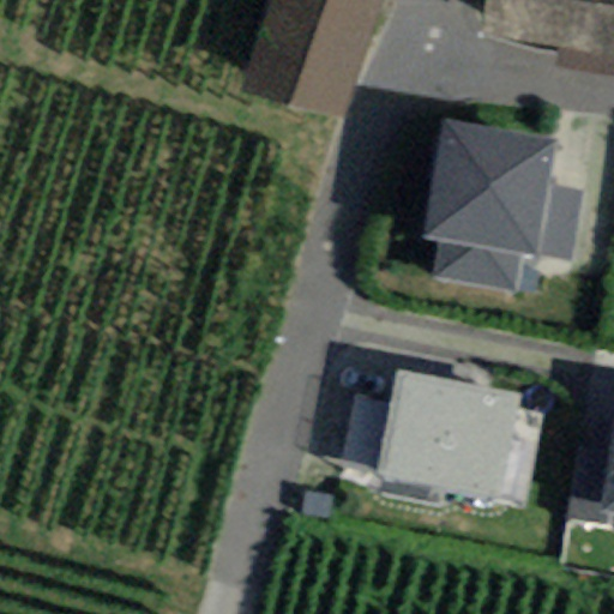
[(270,0),(240,92),(344,121),(387,0),(270,0)]
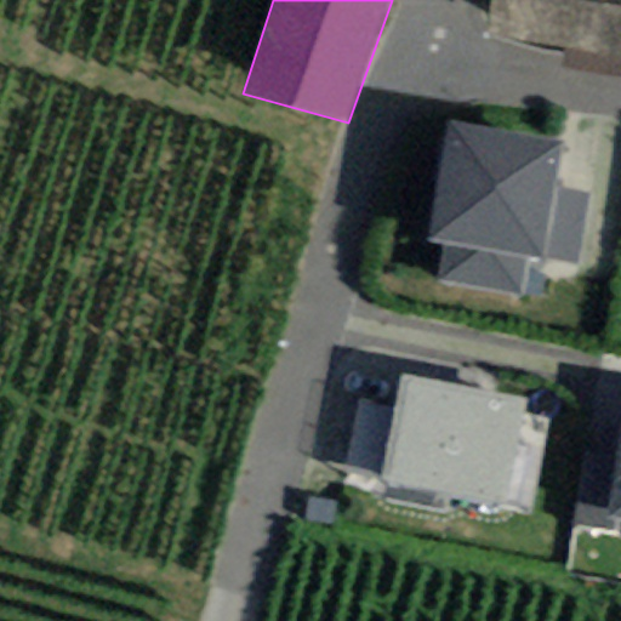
[(565,50),(573,0),(493,0),(489,38),(565,50)]
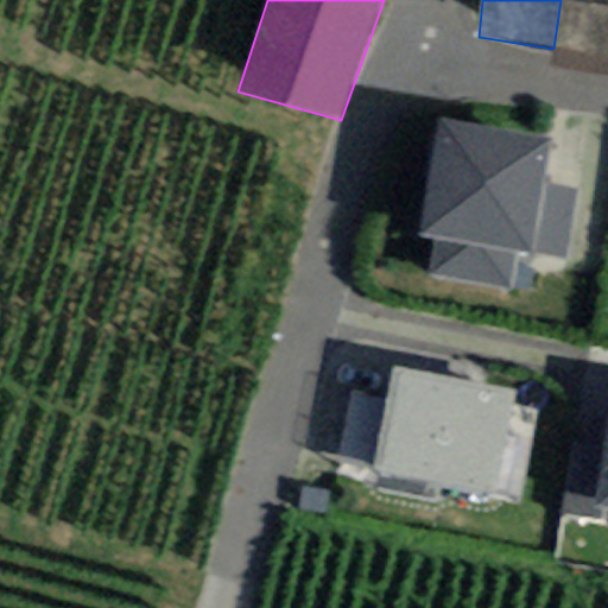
[(607,76),(607,0),(561,0),(553,49),(550,68),(607,76)]
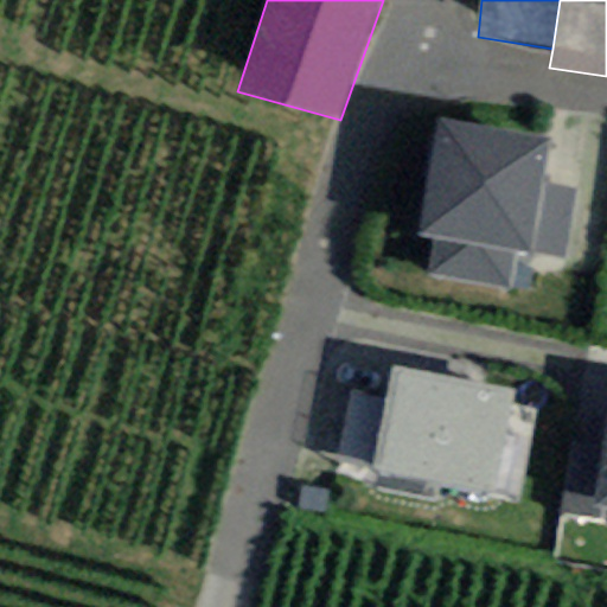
[(550,138),(436,117),(416,235),(433,238),(427,276),(506,291),(513,251),(530,255),(530,250),(542,184),(550,138)]
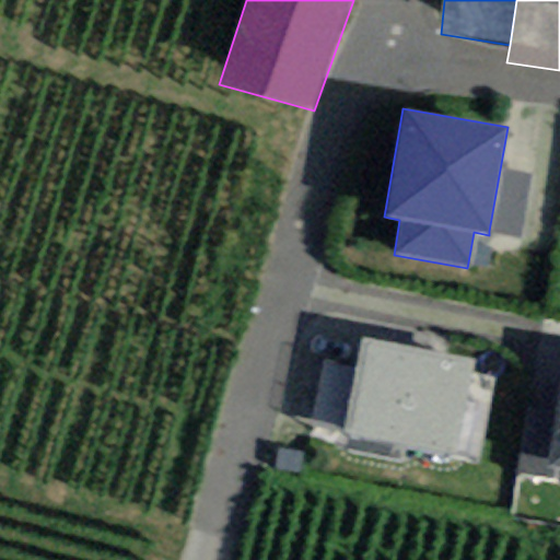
[(500,170),(489,231),(520,236),(531,175),(500,170)]
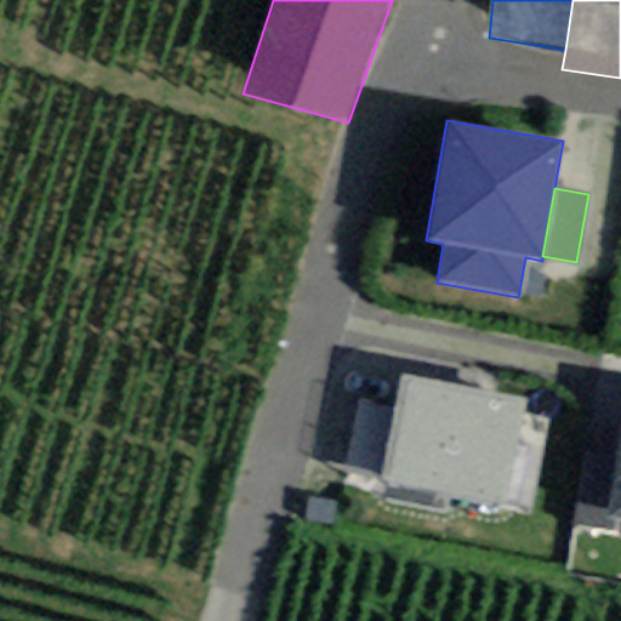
[(529,400),(402,374),(380,482),(507,507),(530,512),(550,417),(525,412),(529,400)]
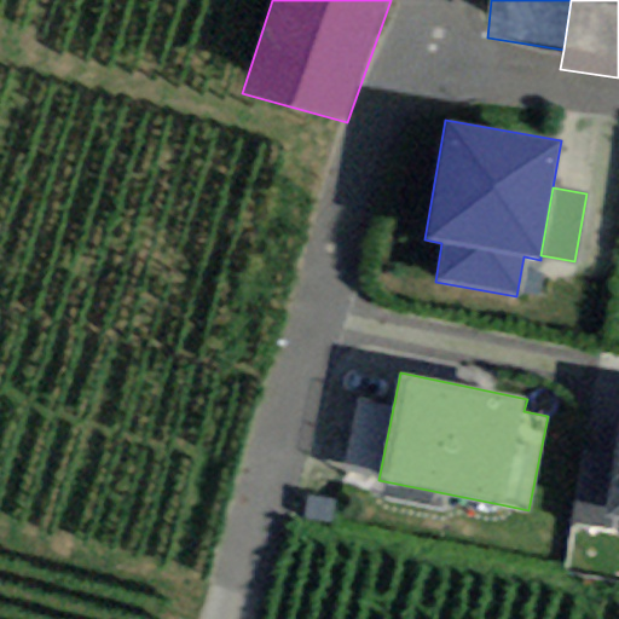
[(618,518),(618,443),(614,472),(606,516),(612,518),(618,518)]
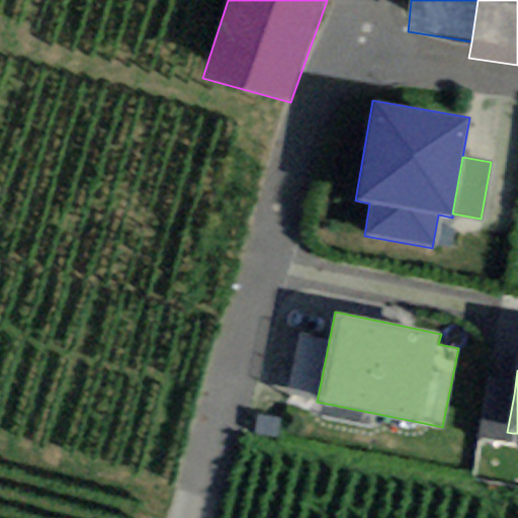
[(507,432),(514,395),(487,390),(478,438),(510,444),(512,433),(507,432)]
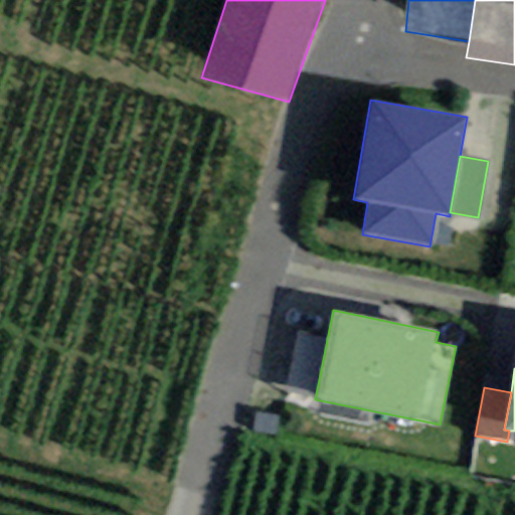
All buildings are outlined.
